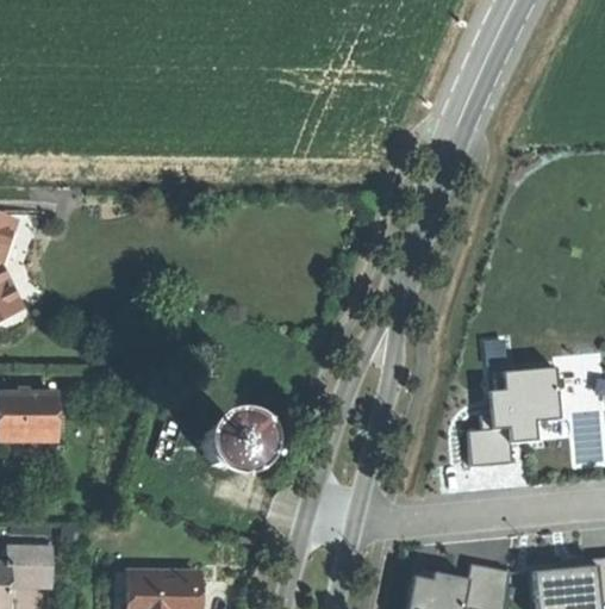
[(18,294),(4,267),(14,232),(7,218),(0,215),(0,316),(13,311),(18,294)]
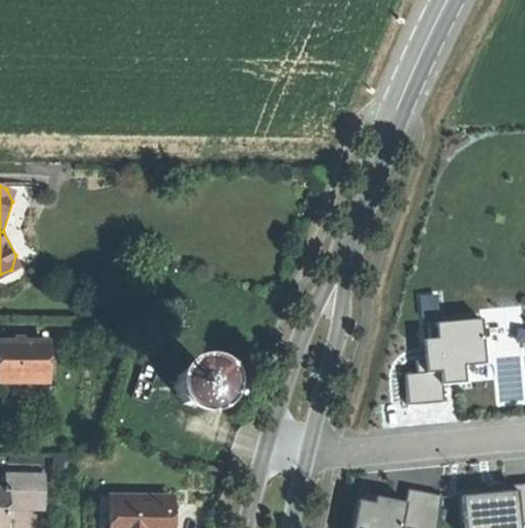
[(407,371),(409,402),(444,399),(443,382),(459,381),(457,363),(480,361),(476,317),(431,320),(433,338),(419,339),(421,370),(407,371)]
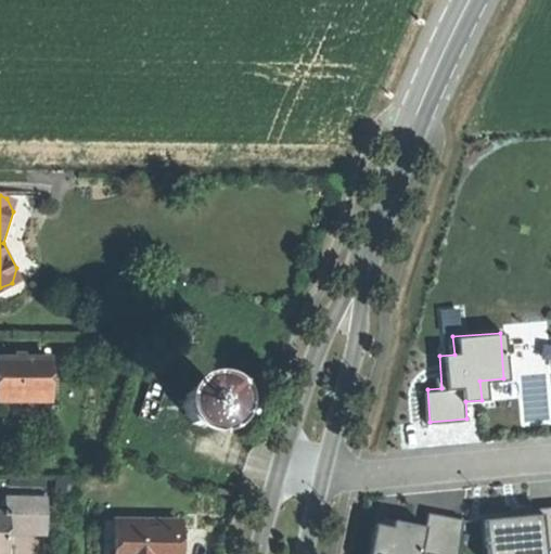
[(3,397),(54,398),(55,357),(4,356),(4,378),(3,397)]
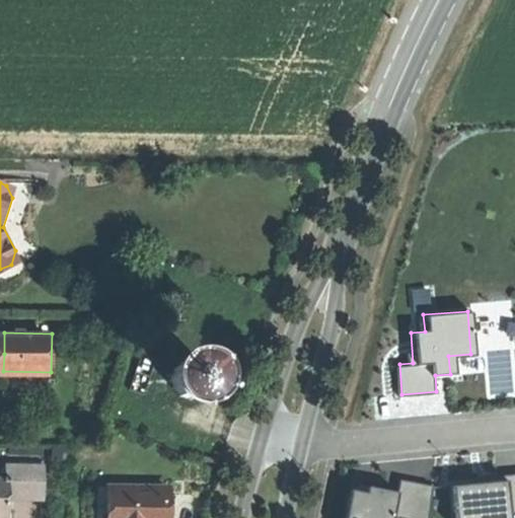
[(194,360),(186,362),(179,366),(174,373),(172,381),(174,389),(178,395),(186,400),(193,401),(201,400),(208,396),(212,389),(214,381),(213,374),(208,367),(202,362),(194,360)]
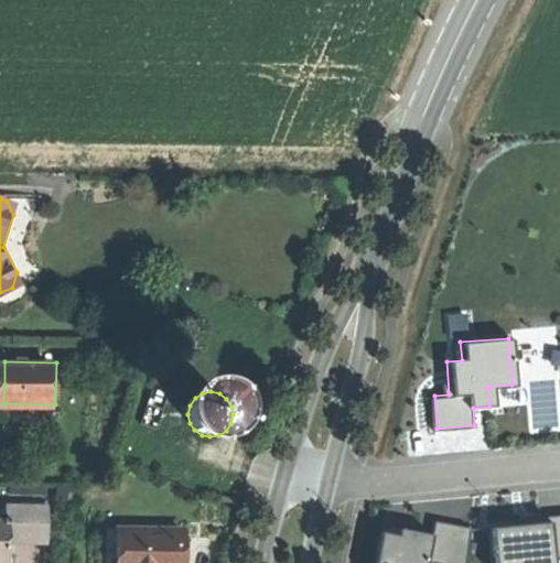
[(13,518),(13,537),(52,538),(52,502),(12,502),(12,518),(13,518)]
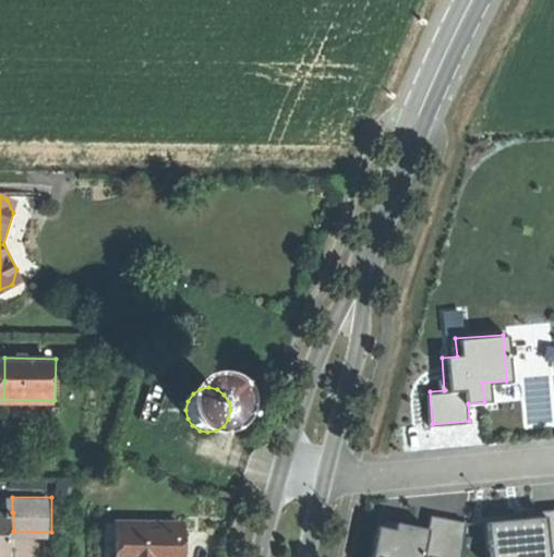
[(490,522),(493,556),(553,556),(553,553),(553,509),(539,511),(539,518),(490,522)]
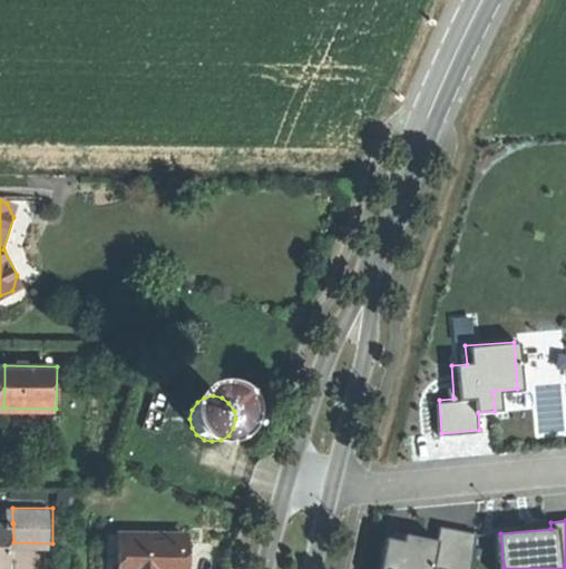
[(0,567),(13,568),(13,542),(13,523),(12,523),(0,523),(0,567)]
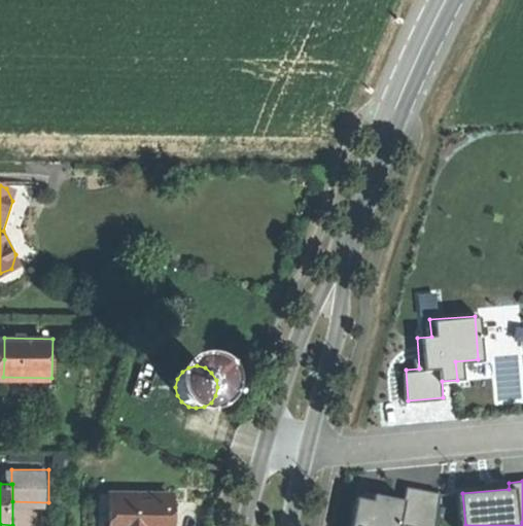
[(359,504),(354,525),(439,525),(444,493),(410,487),(408,500),(377,494),(376,500),(375,507),(359,504)]
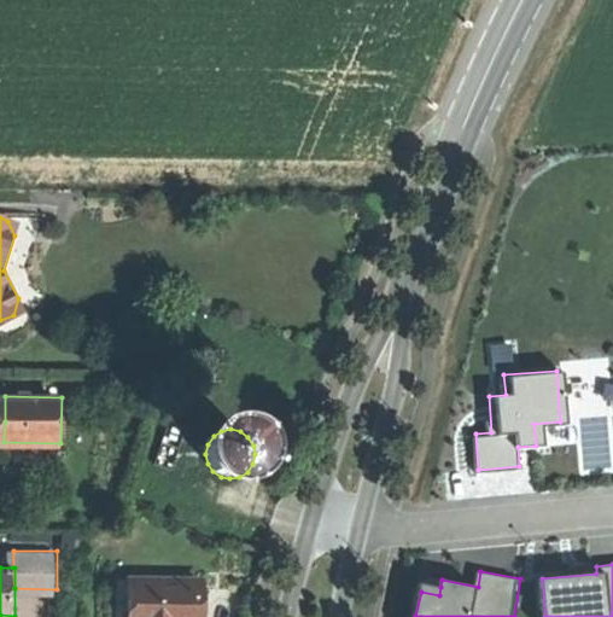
[(123,616),(133,616),(134,580),(124,578),(123,616)]
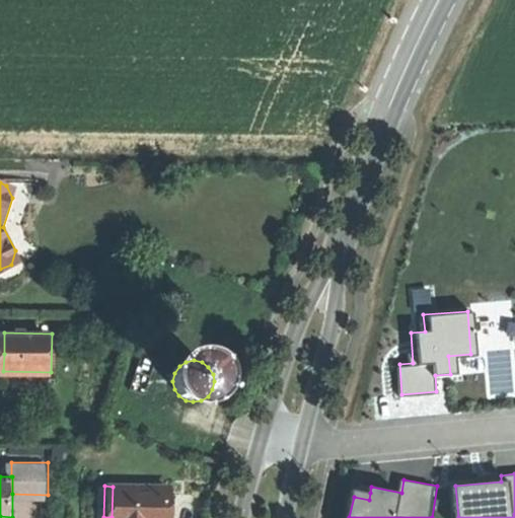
[(167,517),(167,487),(113,487),(112,517),(167,517)]
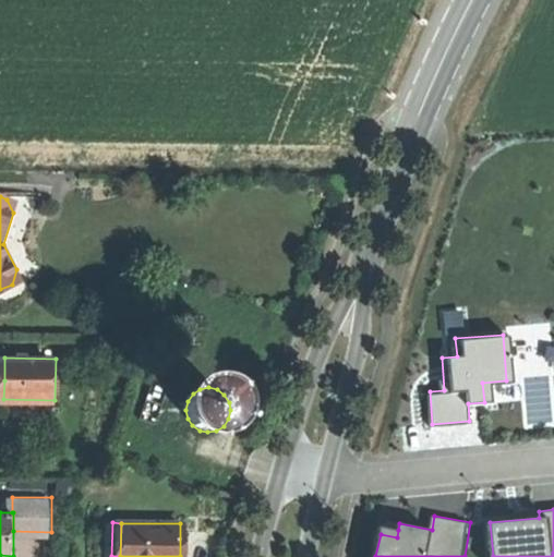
[(398,530),(382,528),(381,534),(397,537),(398,530)]
